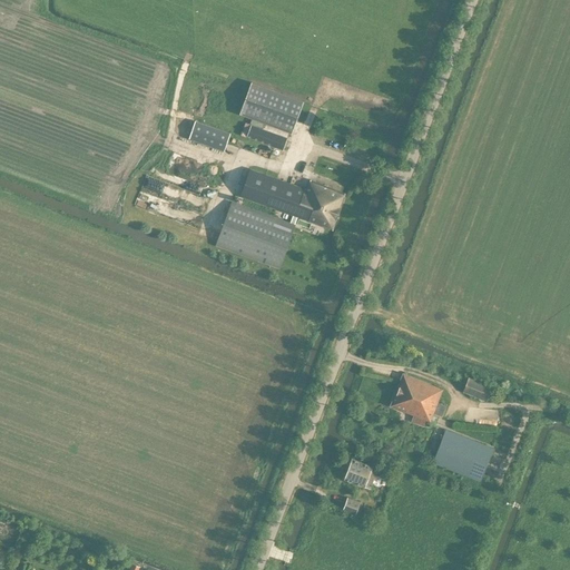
[(252,82),(239,114),(292,134),(304,101),(252,82)]
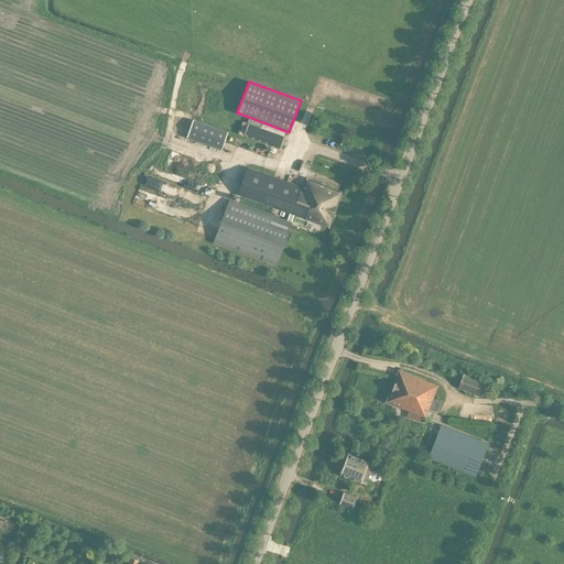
[(221,150),(227,132),(194,120),(187,138),(221,150)]
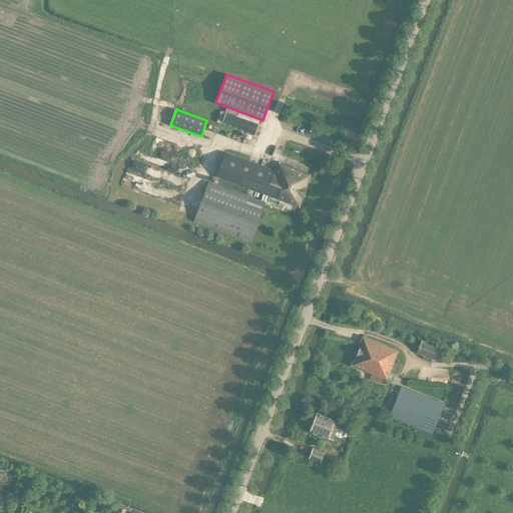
[(222,123),(225,113),(220,110),(216,121),(222,123)]
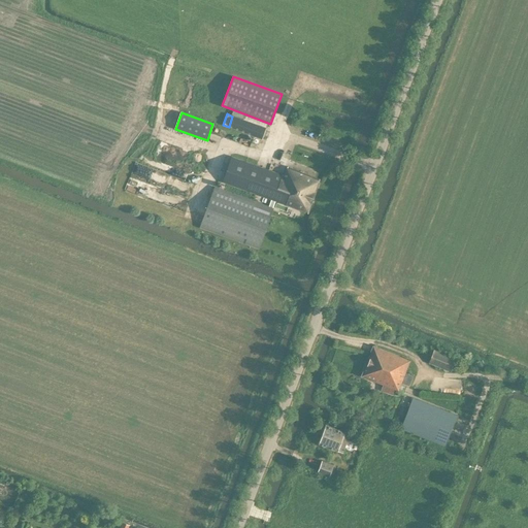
[(229,127),(262,139),(266,129),(232,117),(229,127)]
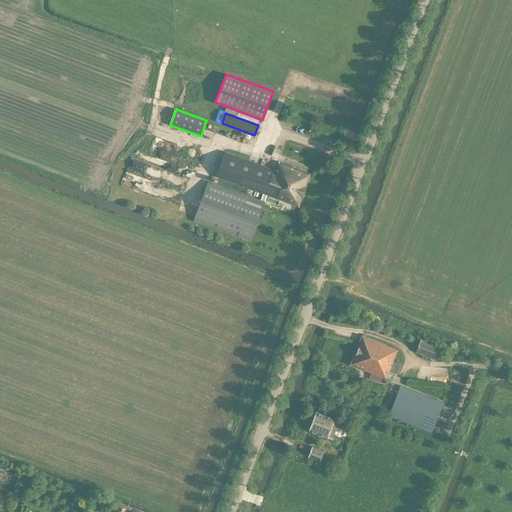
[(225,152),(222,160),(216,176),(263,194),(268,195),(298,206),(310,175),(279,163),(276,171),(225,152)]
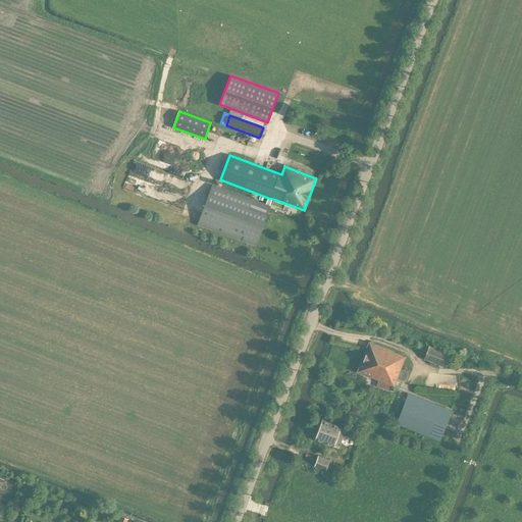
[(166,196),(169,189),(131,173),(125,185),(145,193),(147,189),(166,196)]
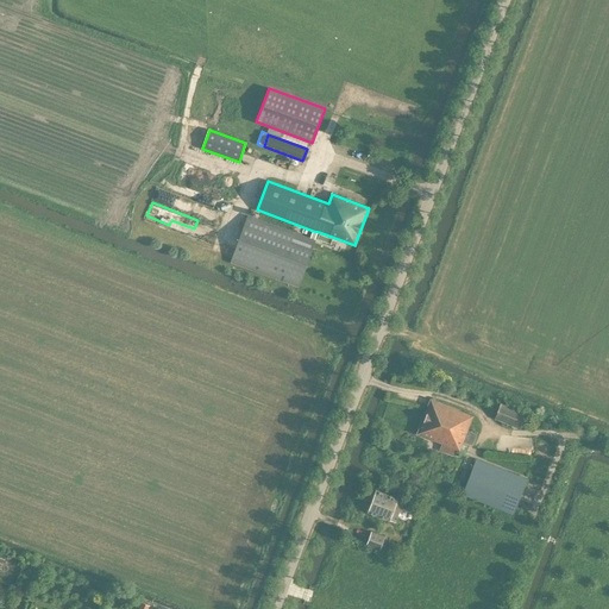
[(248,215),(231,262),(299,287),(319,232),(313,231),(311,238),(248,215)]
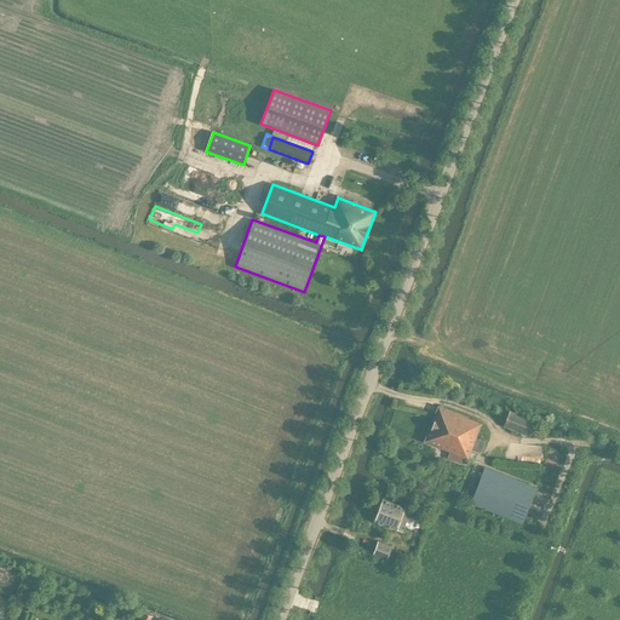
[(482,424),(438,406),(424,441),(469,459),(472,449),(481,452),(486,441),(476,437),(482,424)]
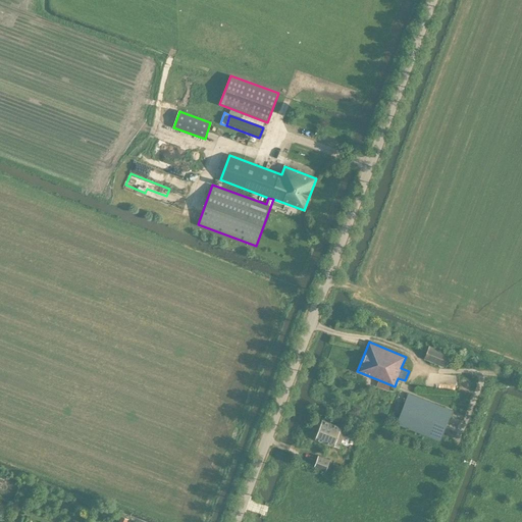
[(446,367),(446,366),(451,354),(429,346),(424,359),(446,367)]
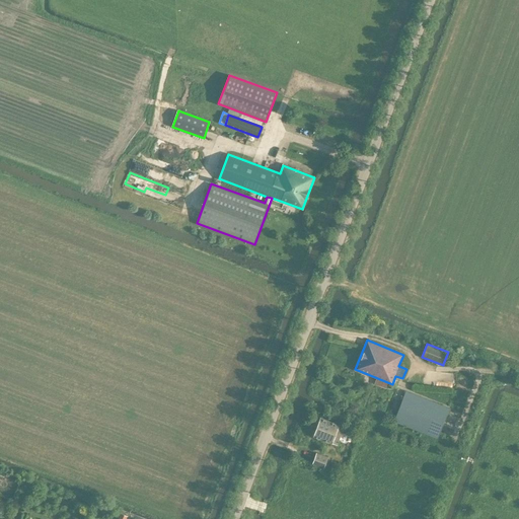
[(406,391),(394,423),(438,439),(450,409),(406,391)]
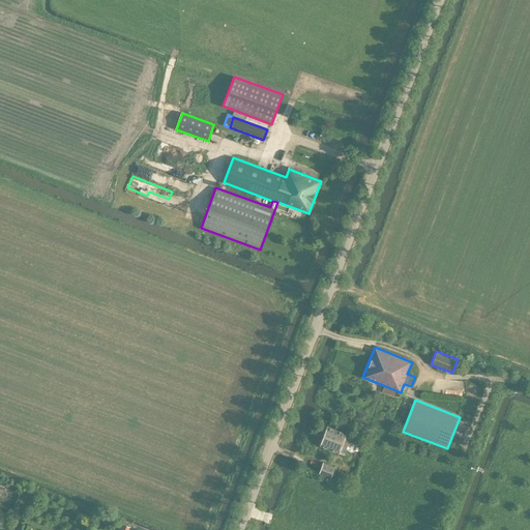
[(344,454),(351,436),(328,427),(320,445),(344,454)]
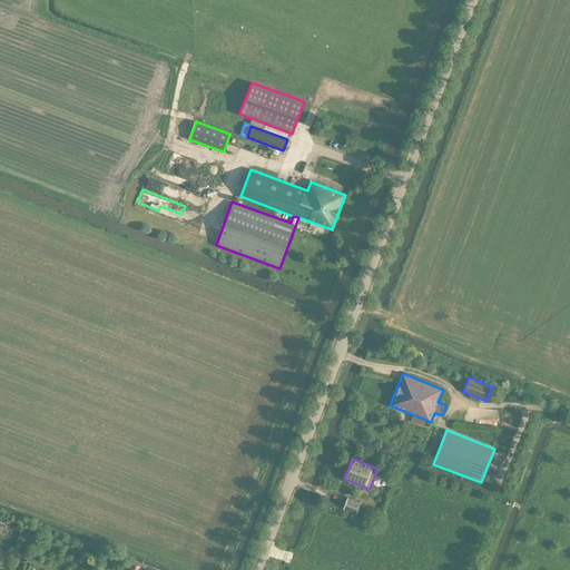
[(377,473),(373,485),(384,490),(389,477),(377,473)]
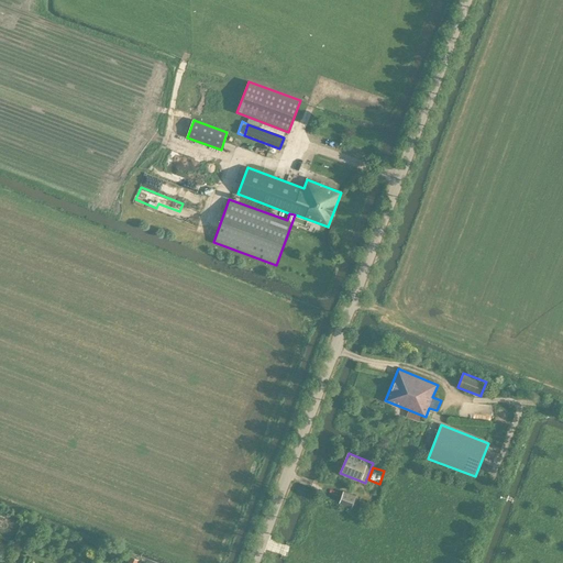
[(355,496),(343,492),(339,504),(351,509),(355,496)]
